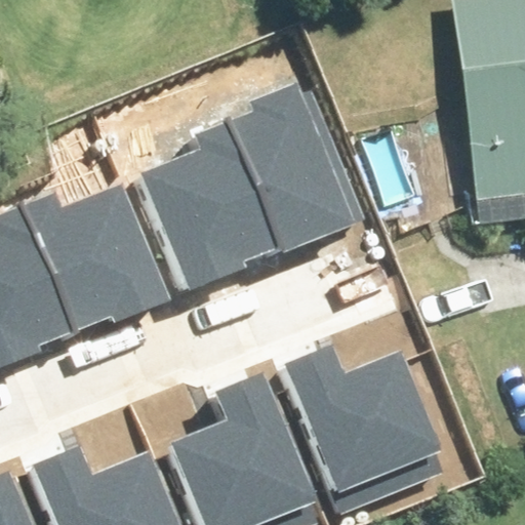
[(524,0),(436,0),(465,202),(524,193),(524,0)]
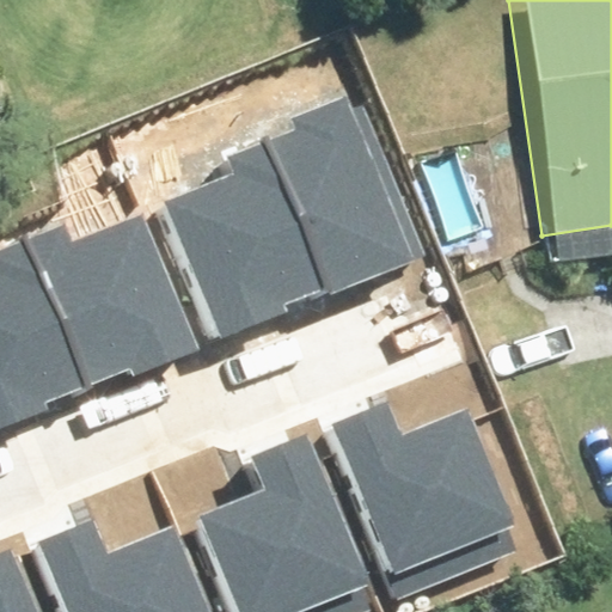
[(298,132),(270,139),(326,289),(422,252),(362,90),(292,116),(298,132)]
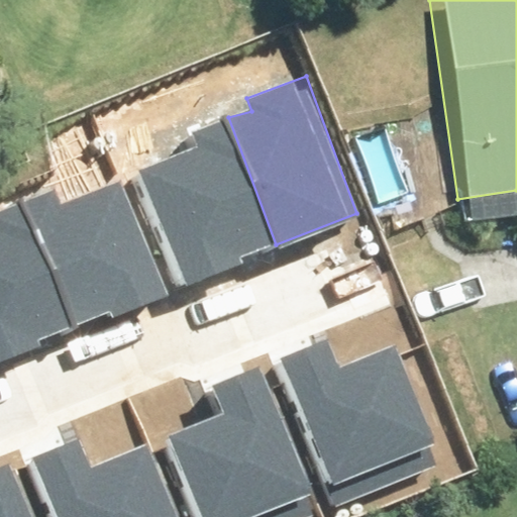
[(143,170),(184,279),(276,244),(228,117),(201,127),(208,146),(143,170)]
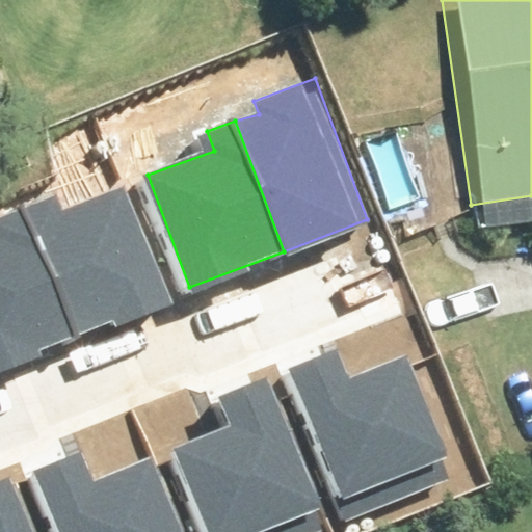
[(26,212),(79,342),(171,303),(124,187),(64,211),(59,198),(26,212)]
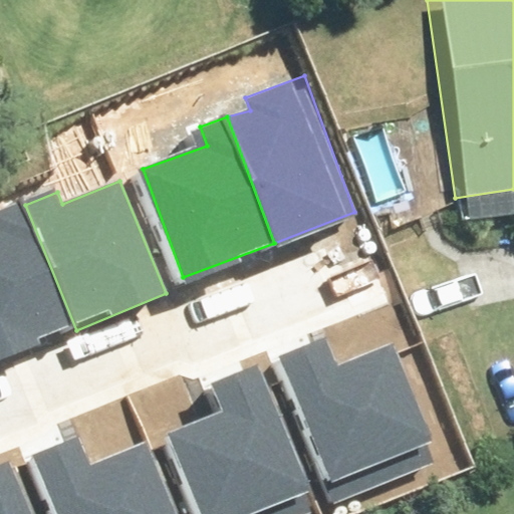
[(0,228),(0,229),(0,363),(76,330),(25,205),(0,212),(0,228)]
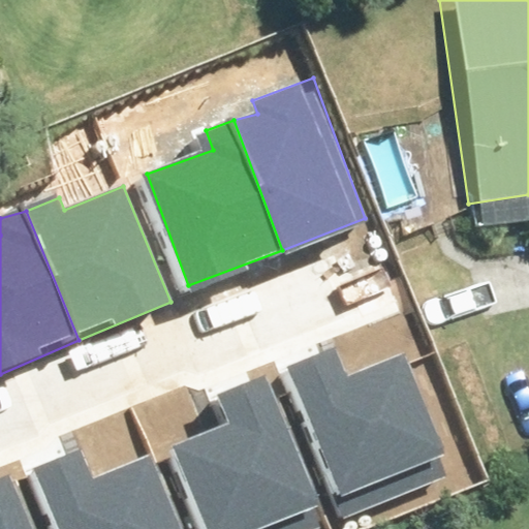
[(448,474),(406,355),(345,377),(338,356),(298,371),(346,510),(448,474)]
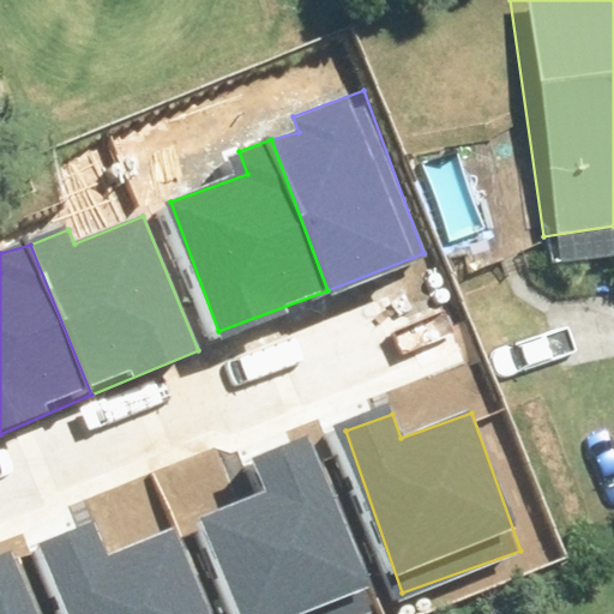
[(259,492),(185,522),(222,613),(374,613),(301,438),(246,461),(259,492)]
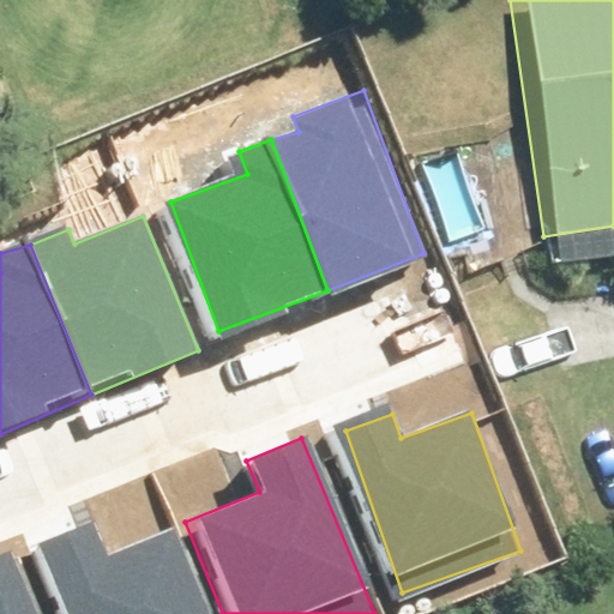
[(205,613),(175,536),(107,564),(89,521),(34,543),(61,613),(205,613)]
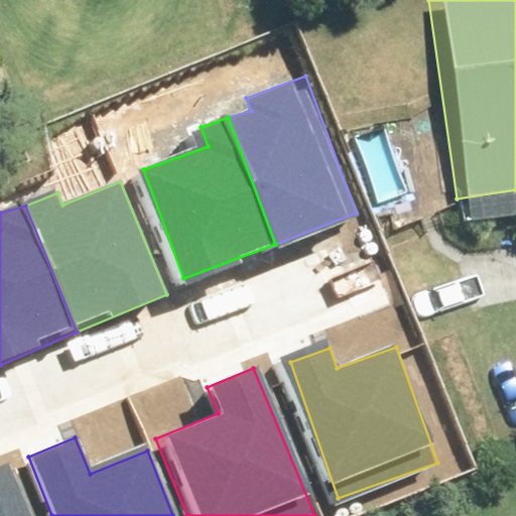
[(0,515),(30,515),(7,459),(0,461),(0,515)]
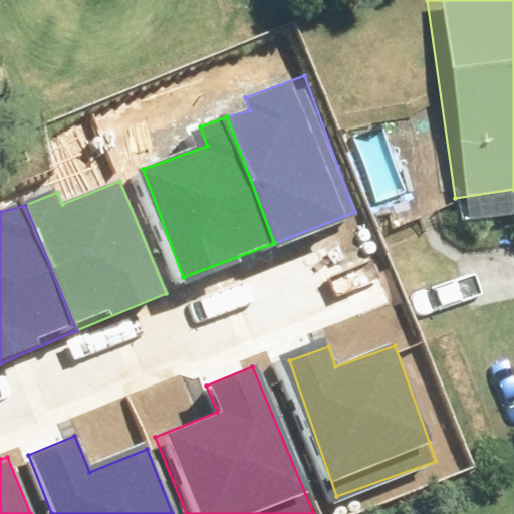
All buildings are outlined.
